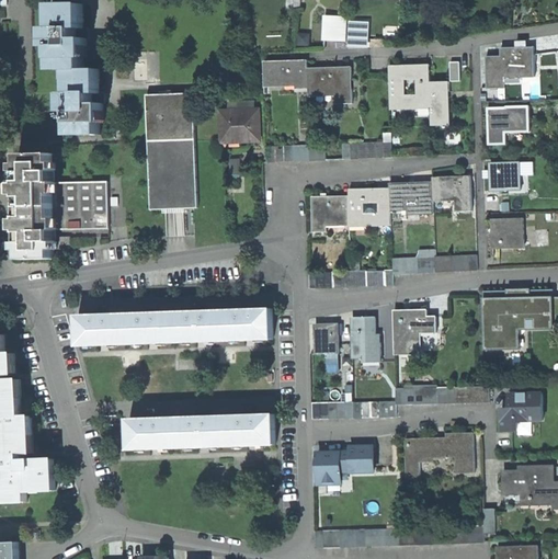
[(81,2),(56,3),(56,9),(54,10),(55,15),(52,15),(52,26),(44,27),(45,34),(50,34),(50,40),(48,40),(48,46),(52,46),(53,57),(55,57),(56,69),(69,68),(70,89),(60,89),(61,100),(64,100),(65,112),(68,112),(69,123),(71,123),(72,135),(100,133),(98,111),(102,111),(101,102),(90,102),(90,93),(99,93),(98,67),(82,68),(81,50),(84,50),(84,46),(87,46),(87,36),(76,36),(75,27),(82,27),(81,2)]
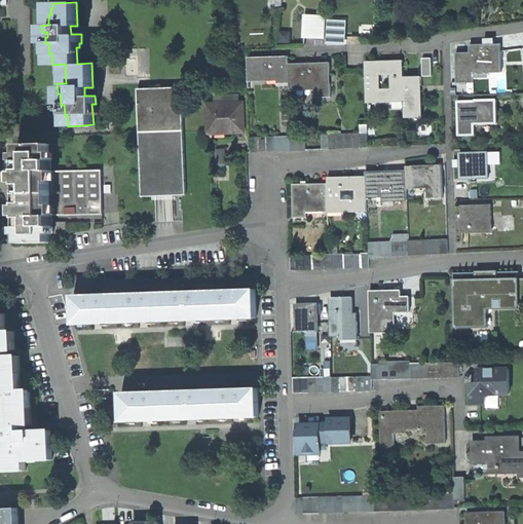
[(315,14),(324,14),(324,5),(315,5),(315,14)]
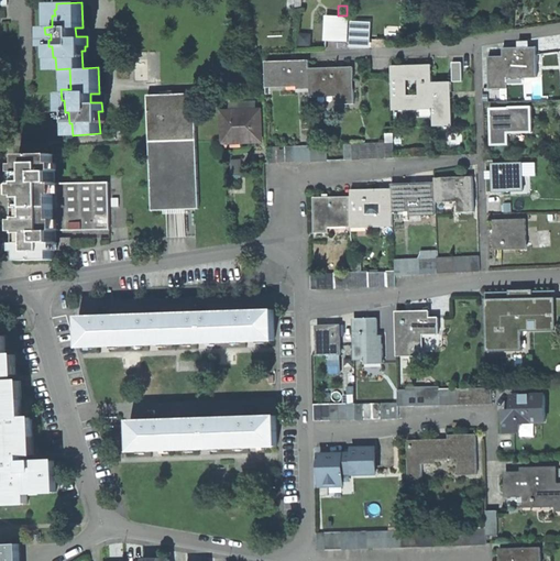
[(325,15),(324,39),(346,40),(347,15),(338,15),(325,15)]
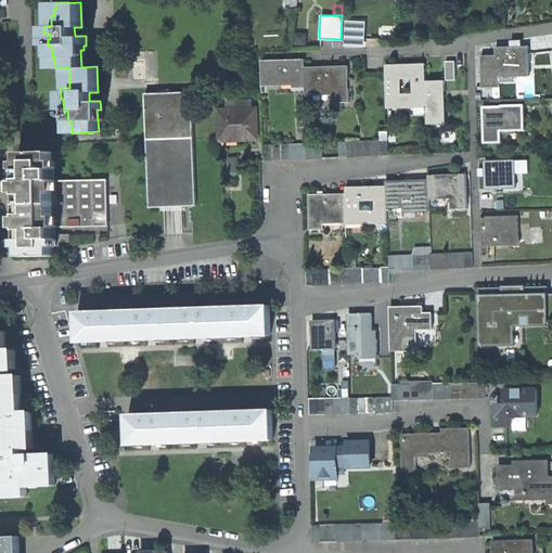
[(360,23),(345,22),(344,39),(359,40),(360,23)]
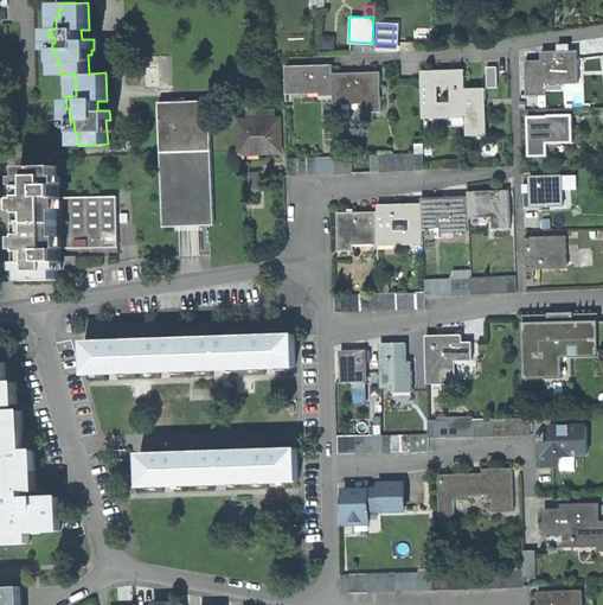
[(434,29),(411,29),(411,42),(434,43),(434,29)]
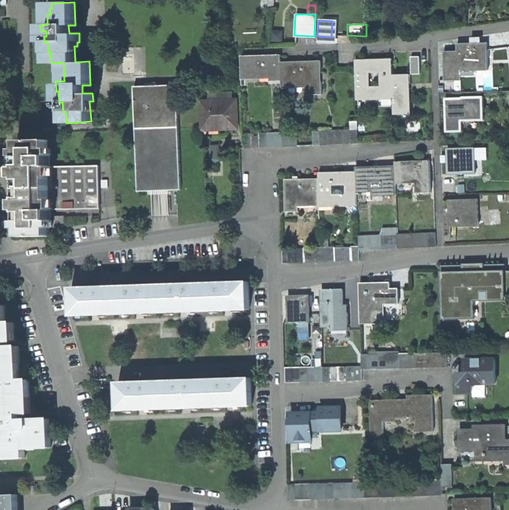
[(485,44),(441,46),(443,80),(455,79),(455,75),(459,75),(459,65),(472,65),(473,70),(487,69),(485,44)]
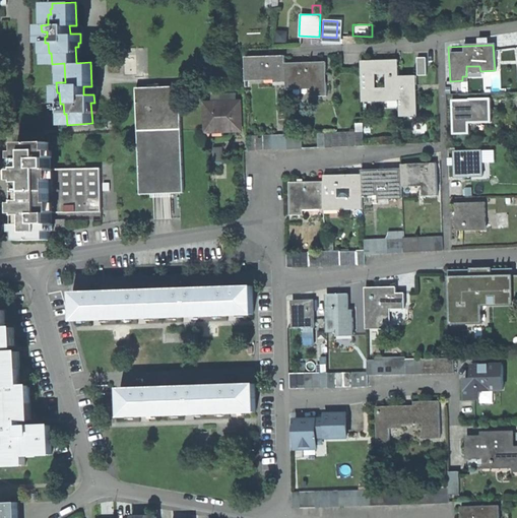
[(284,81),(283,63),(283,55),(244,57),(245,79),(271,78),(272,82),(284,81)]
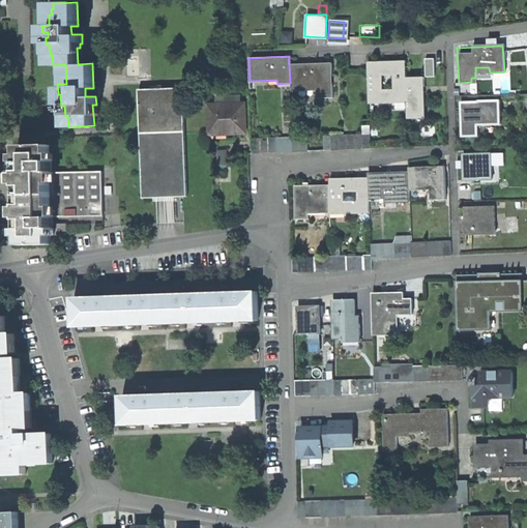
[(329,61),(289,64),(290,83),(291,91),(314,90),(314,98),(331,97),(329,61)]
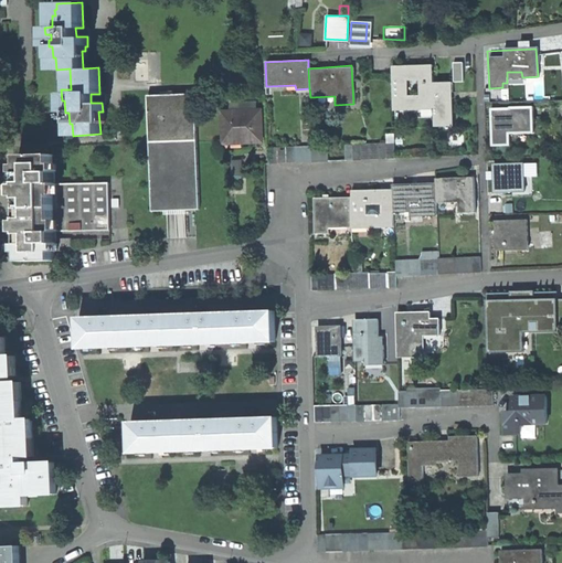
[(431,82),(431,67),(391,67),(392,109),(433,108),(433,126),(452,125),(451,81),(431,82)]
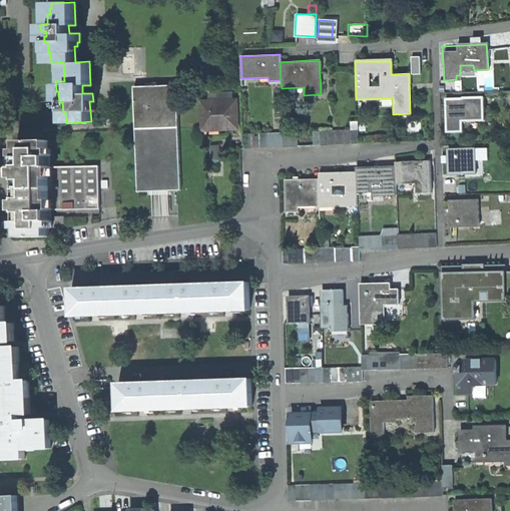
[(132,86),(133,128),(177,126),(175,84),(132,86)]
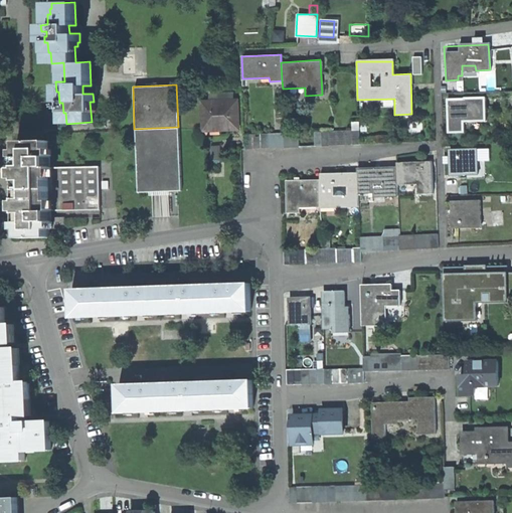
[(484,97),(446,99),(448,132),(464,131),(464,121),(485,120),(484,97)]
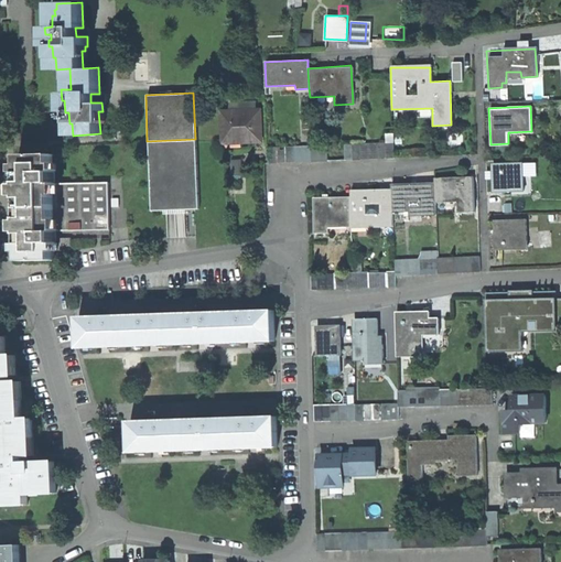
[(256,110),(222,112),(223,137),(244,134),(244,140),(258,139),(256,110)]
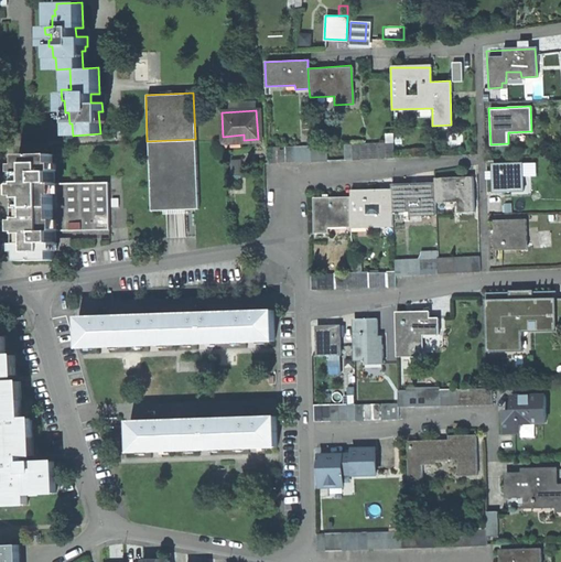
[(195,139),(147,141),(150,211),(198,208),(195,139)]
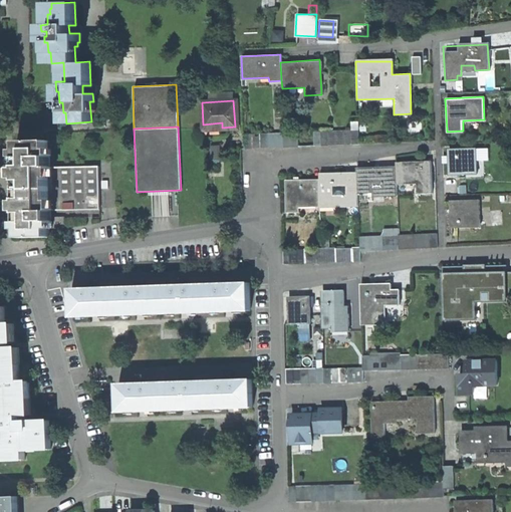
[(350,129),(349,129),(350,143),(358,143),(356,128),(350,129)]
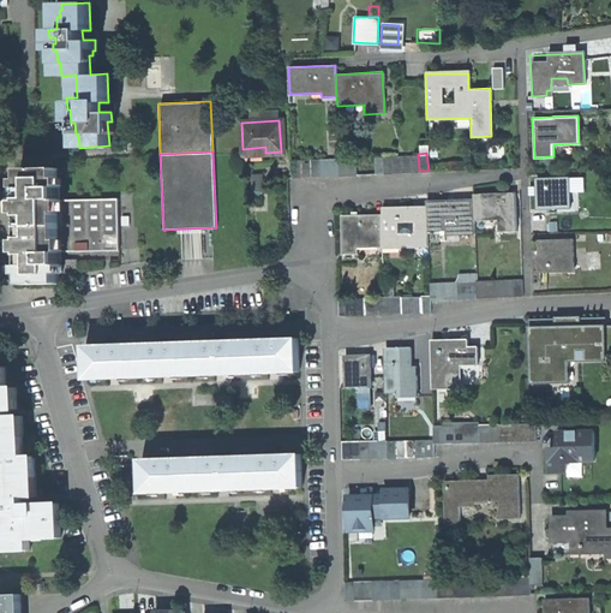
[(418,154),(408,155),(411,172),(419,171),(418,154)]
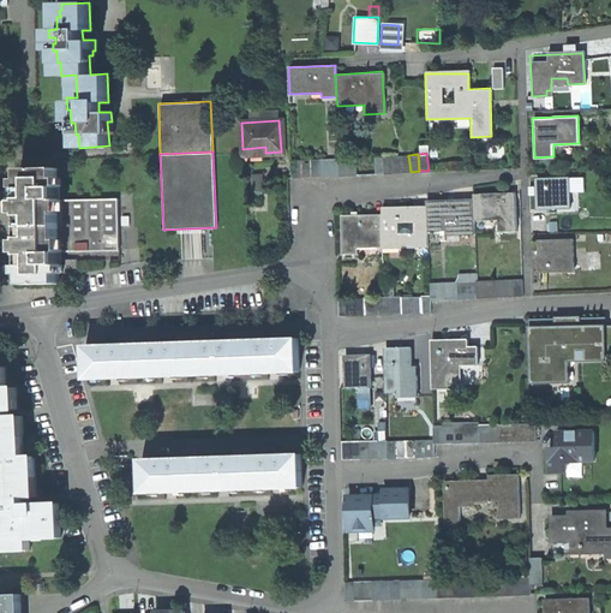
[(400,155),(390,156),(391,173),(401,173),(400,155)]
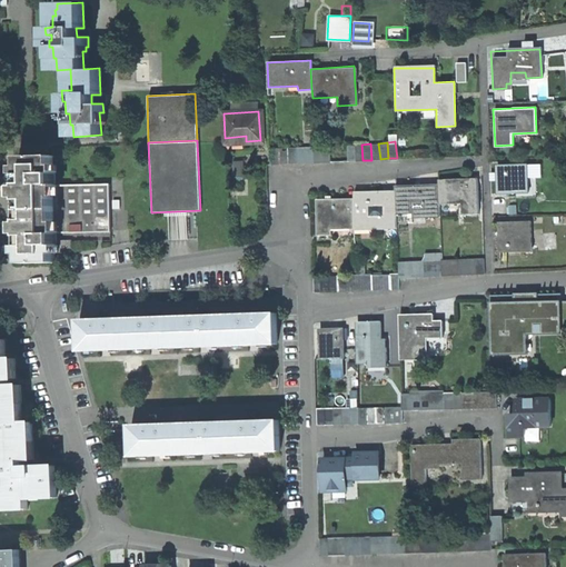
[(378,143),(370,143),(371,160),(380,159),(378,143)]
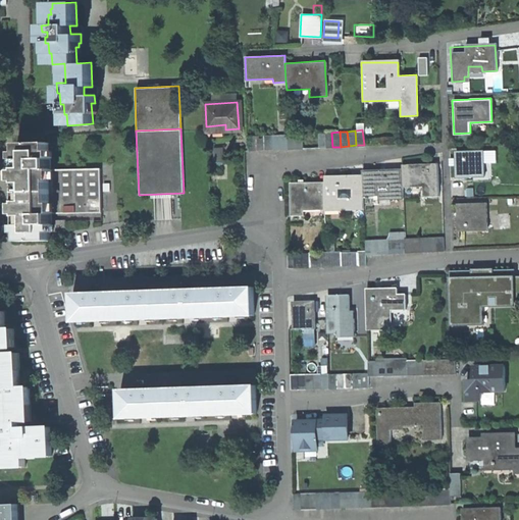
[(294,133),(286,134),(287,148),(295,147),(294,133)]
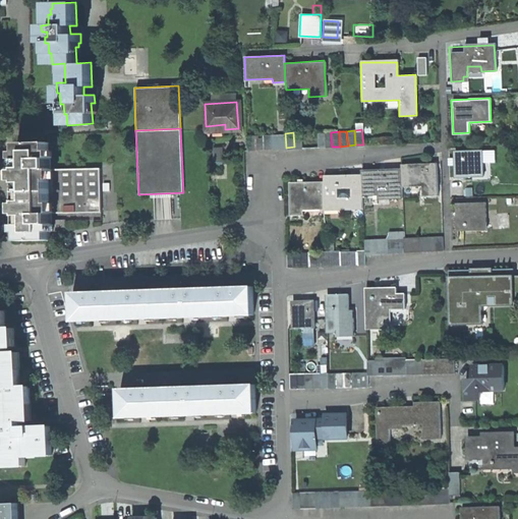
[(300,132),(293,132),(294,147),(301,147),(300,132)]
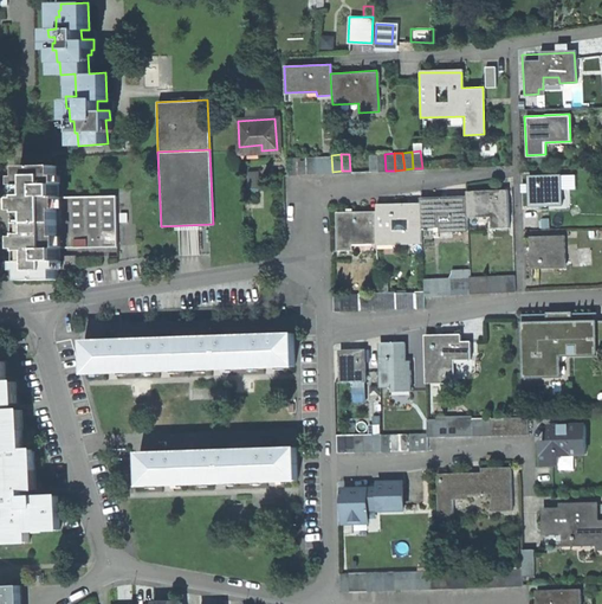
[(384,154),(376,155),(377,172),(386,171),(384,154)]
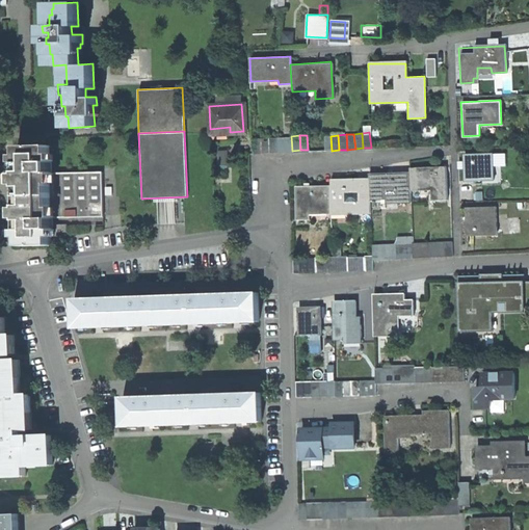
[(291,136),(283,137),(284,152),(292,151),(291,136)]
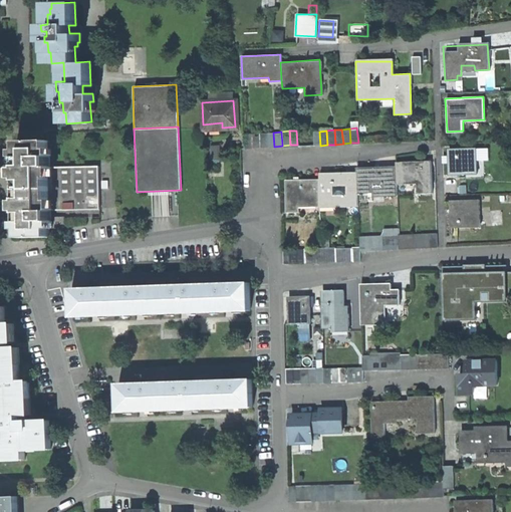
[(319,132),(311,132),(312,146),(320,146),(319,132)]
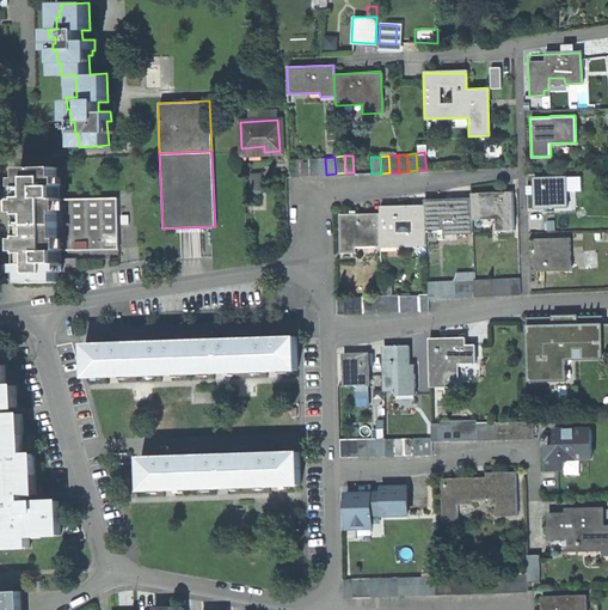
[(307,158),(299,159),(300,176),(308,175),(307,158)]
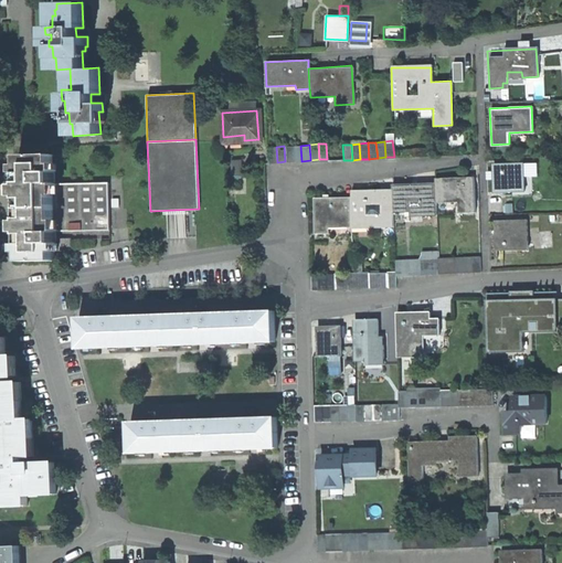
[(293,146),(284,146),(285,161),(294,161),(293,146)]
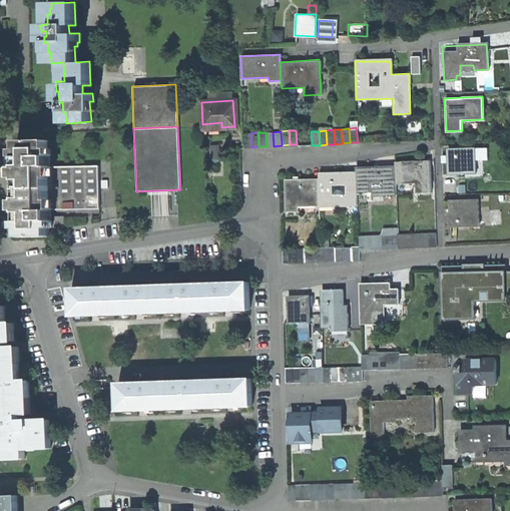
[(273,132),(266,132),(267,146),(274,146),(273,132)]
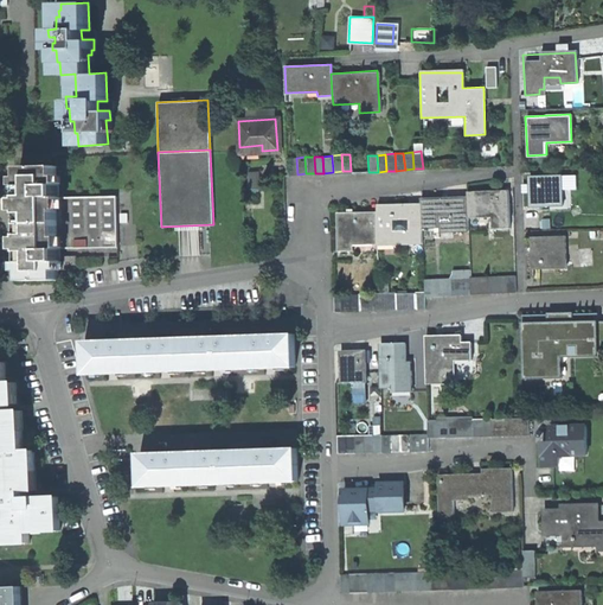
[(296,158),(287,158),(288,174),(297,174),(296,158)]
